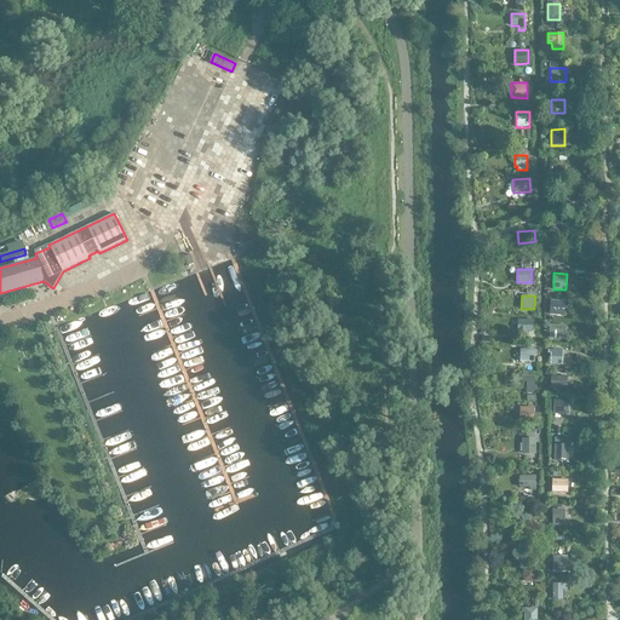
[(566,302),(551,300),(550,315),(564,316),(566,302)]
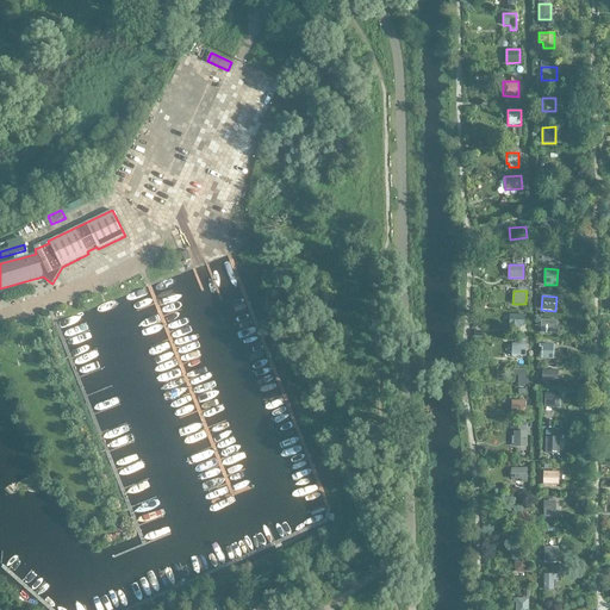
[(524,325),(526,315),(509,313),(508,325),(524,325)]
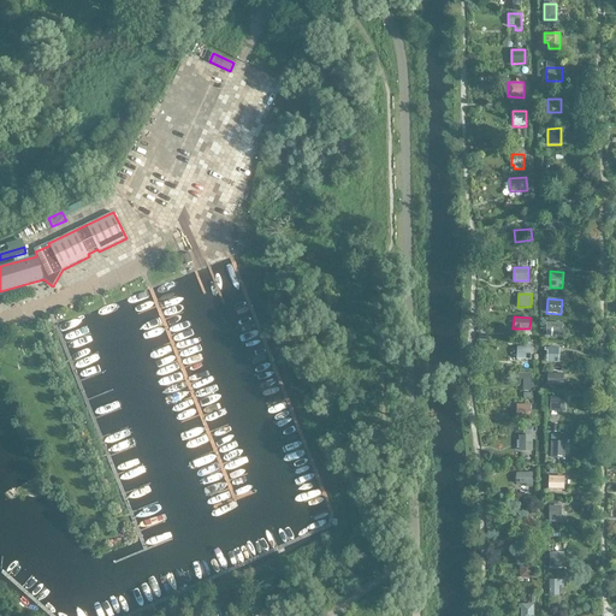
[(563,323),(546,321),(546,336),(562,337),(563,323)]
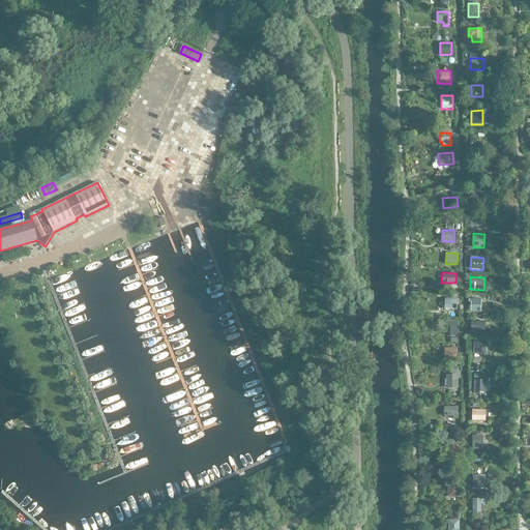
[(458,298),(444,298),(444,308),(458,310),(458,298)]
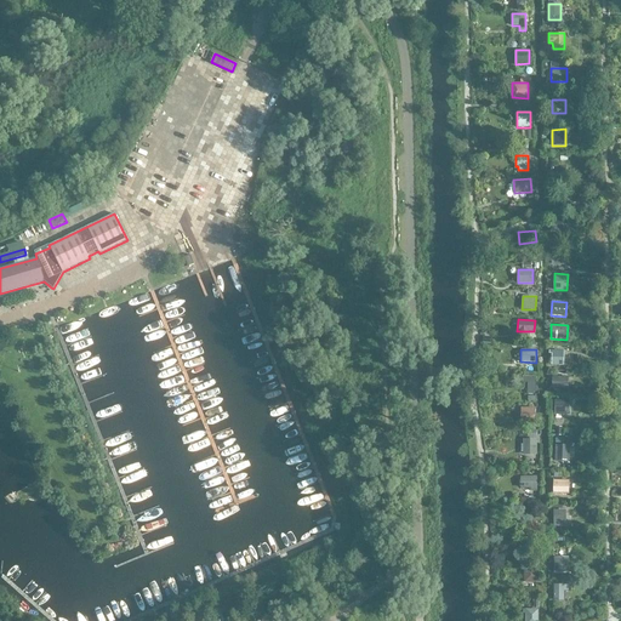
[(564,351),(550,349),(550,353),(552,353),(552,365),(564,365),(564,351)]
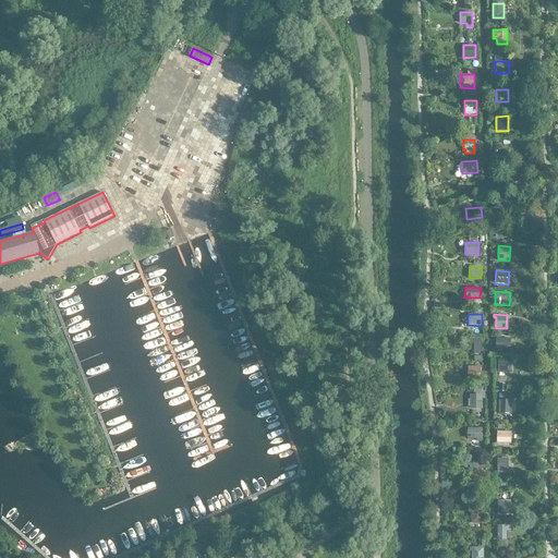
[(482,337),(470,337),(470,343),(474,343),(474,354),(484,354),(484,349),(482,349),(482,337)]
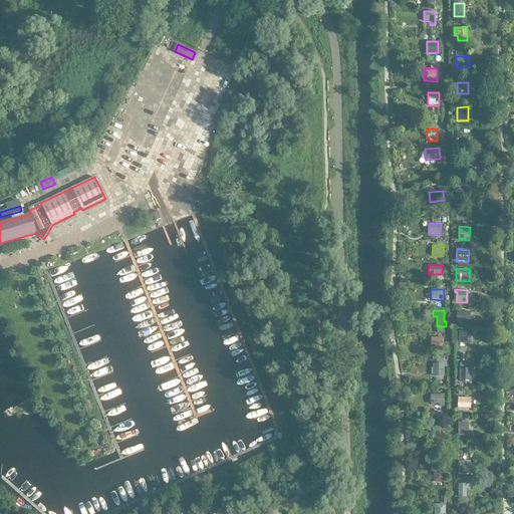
[(457,321),(471,321),(471,311),(457,311),(457,321)]
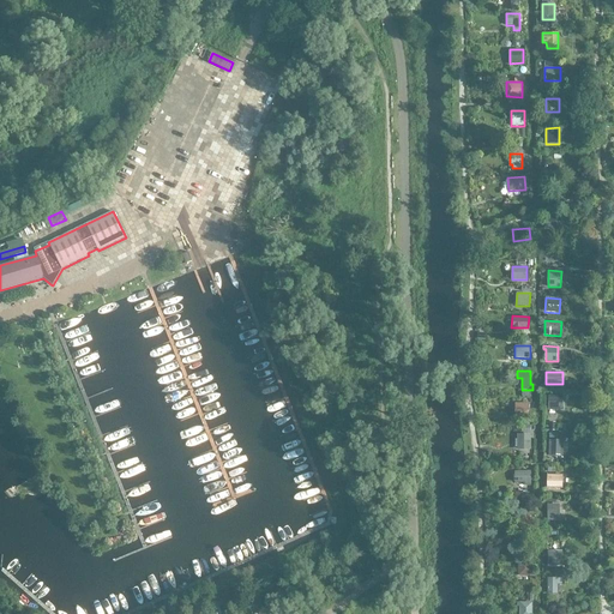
[(564,403),(564,395),(548,395),(549,409),(563,409),(563,403),(564,403)]
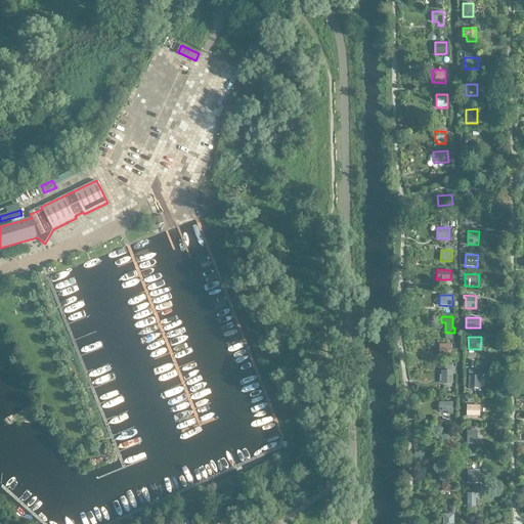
[(451,357),(451,344),(439,344),(439,356),(451,357)]
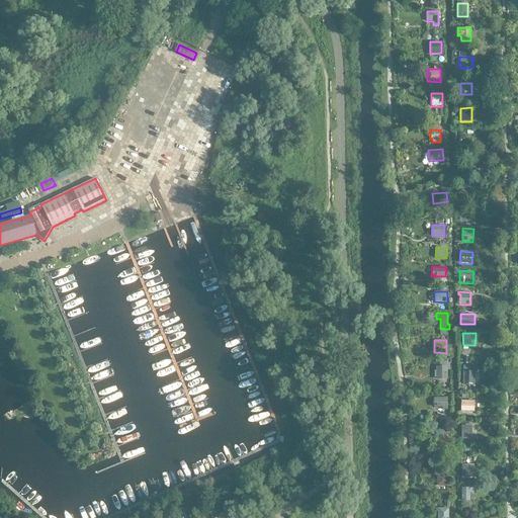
[(447,379),(448,365),(436,365),(436,379),(447,379)]
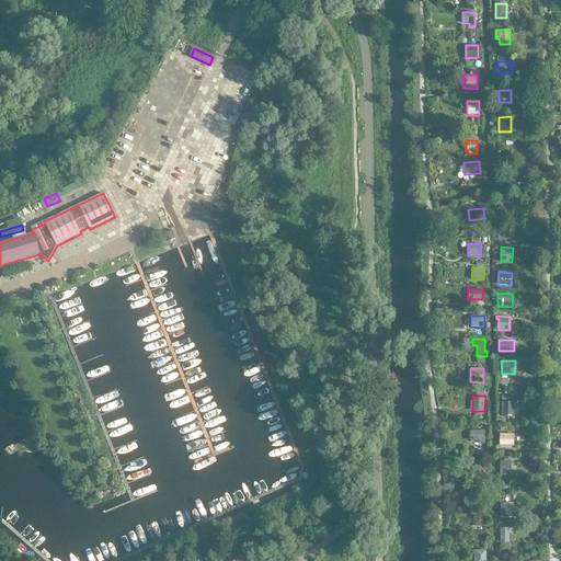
[(515,402),(502,401),(502,415),(515,415),(515,402)]
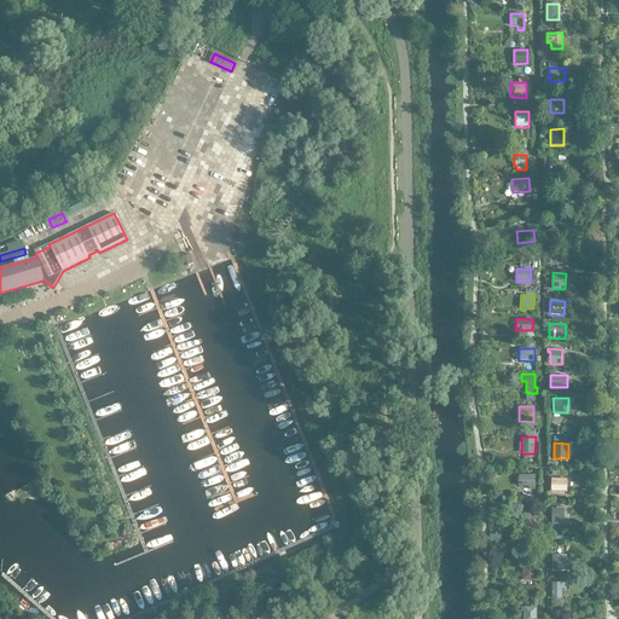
[(536,491),(536,474),(519,474),(519,486),(528,486),(528,491),(536,491)]
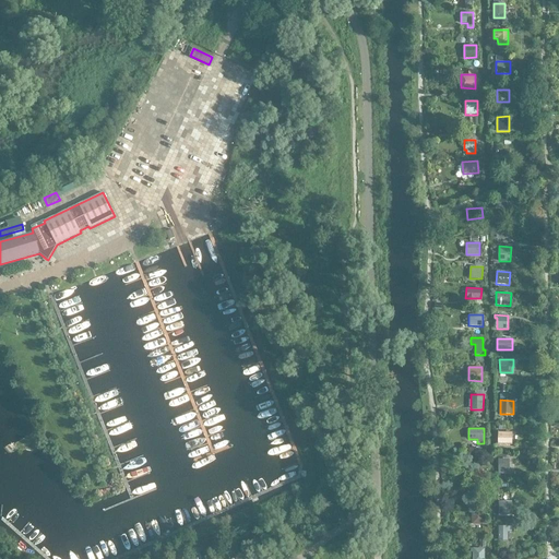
[(498,431),(498,444),(512,444),(512,431),(498,431)]
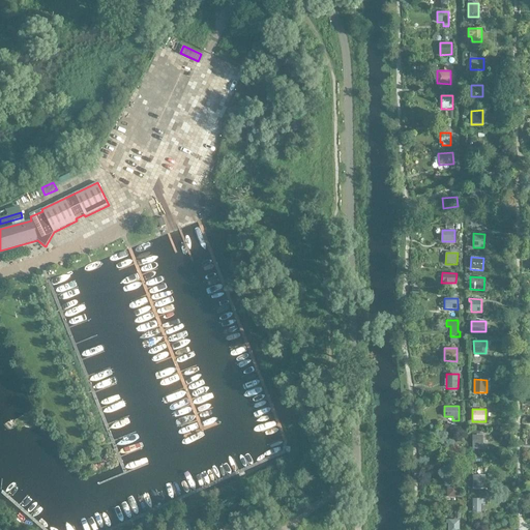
[(483,449),(483,435),(472,435),(473,449),(483,449)]
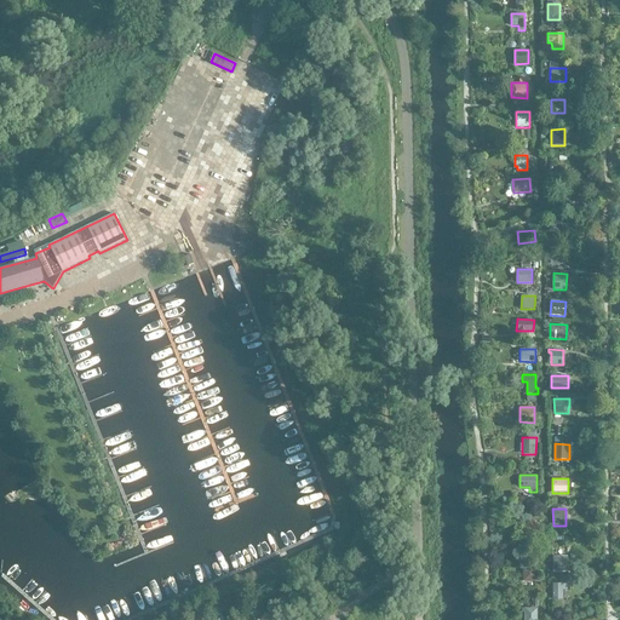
[(537,535),(537,520),(522,520),(522,535),(537,535)]
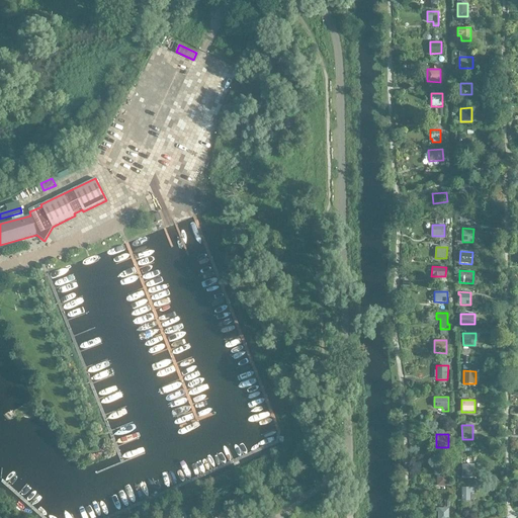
[(475,464),(462,464),(462,478),(475,478),(475,464)]
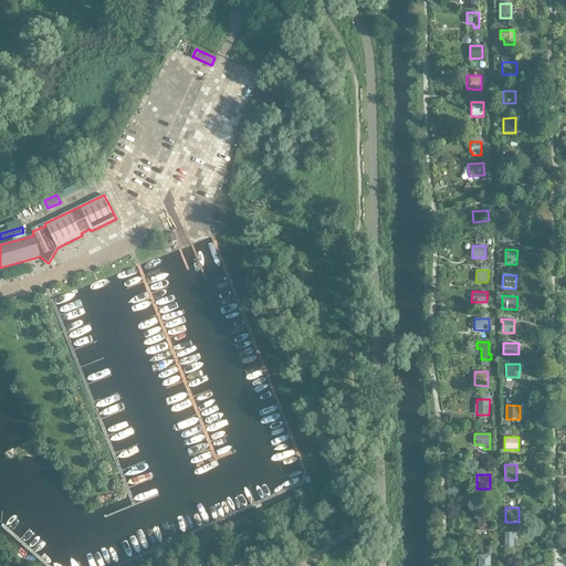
[(491,531),(491,516),(478,516),(478,531),(491,531)]
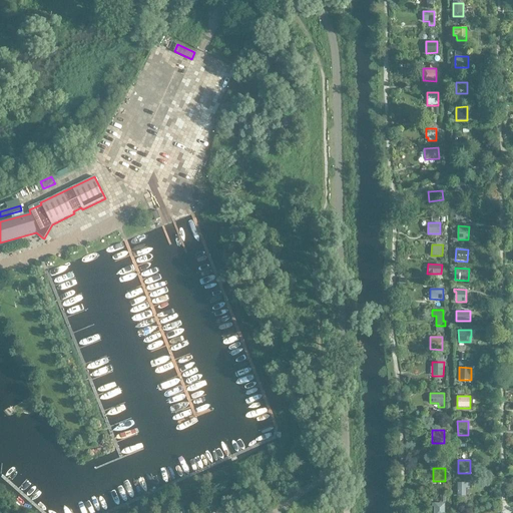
[(457,482),(457,496),(466,496),(466,488),(470,488),(470,482),(457,482)]
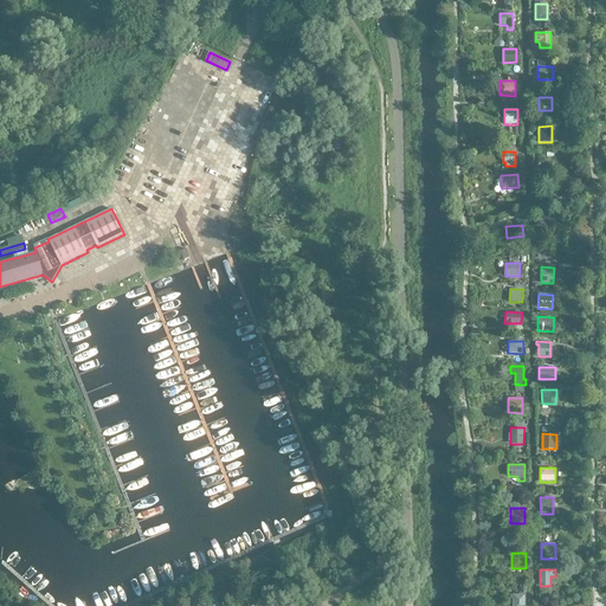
[(526,605),(526,594),(510,594),(510,598),(513,598),(513,605),(526,605)]
